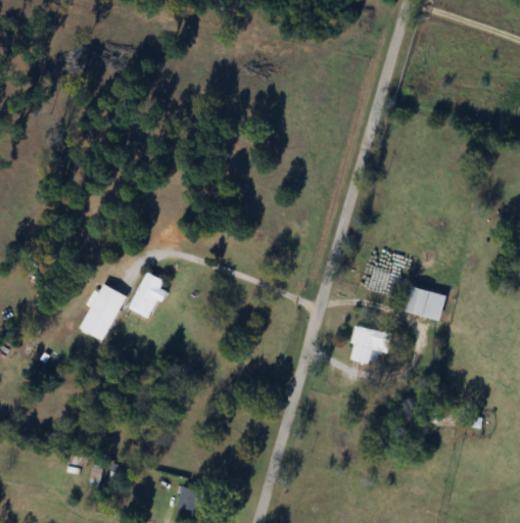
[(148,315),(163,280),(144,272),(130,306),(148,315)]
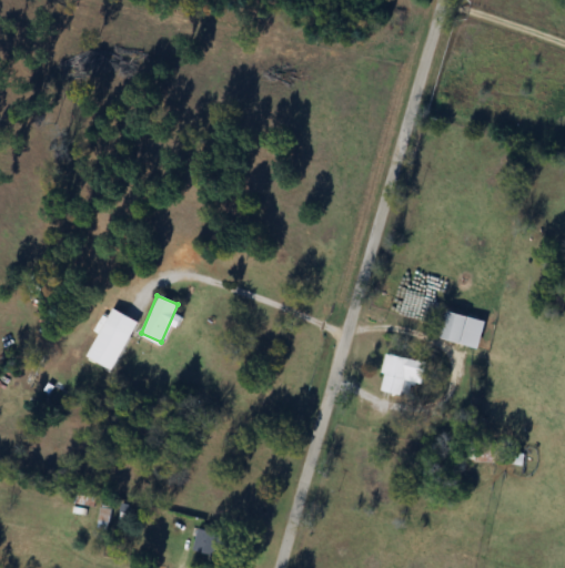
[(112,371),(138,322),(111,307),(86,357),(112,371)]
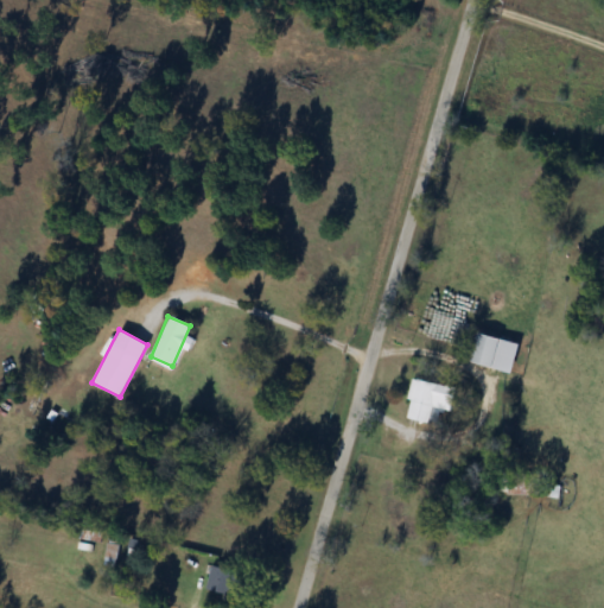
[(494,368),(502,339),(479,333),(471,362),(494,368)]
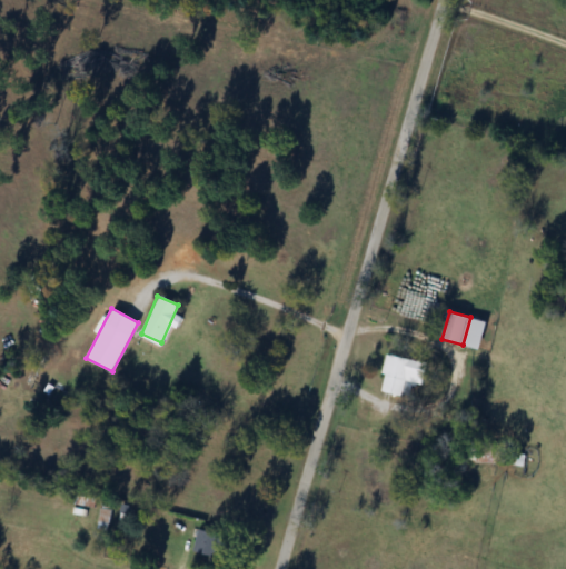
[(378,391),(401,397),(405,381),(421,385),(426,362),(385,355),(378,391)]
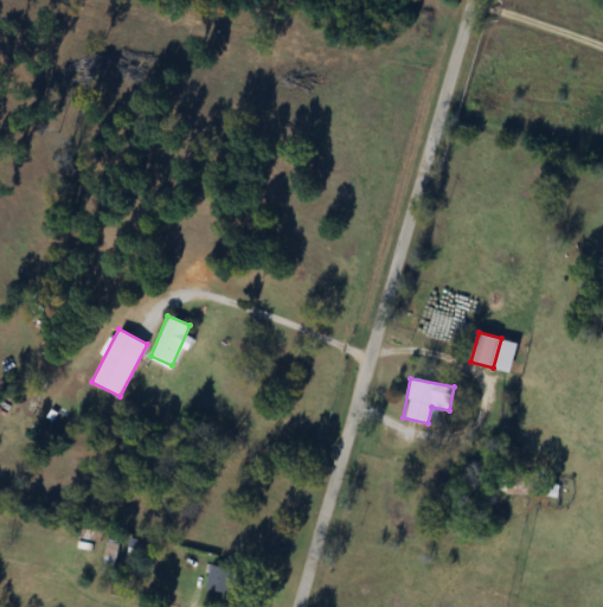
[(111,563),(115,541),(106,540),(102,562),(111,563)]
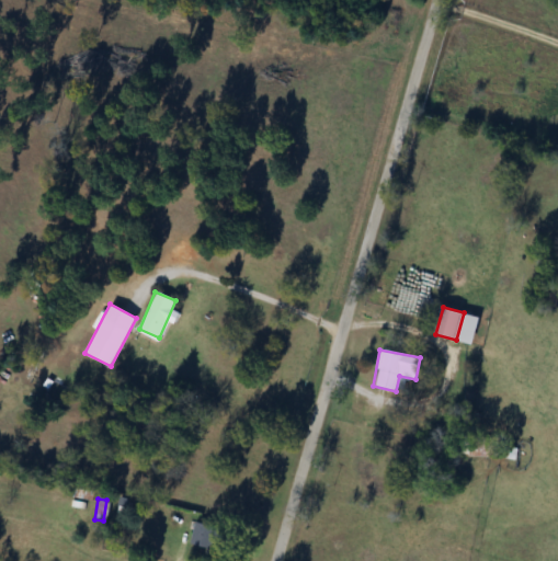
[(189,545),(216,549),(220,527),(193,523),(189,545)]
